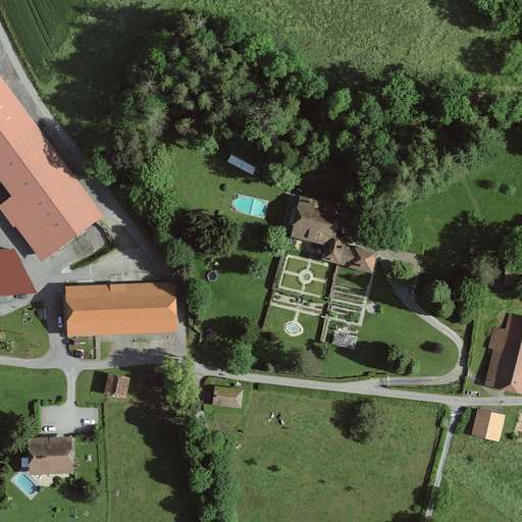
[(0,172),(14,192),(0,202),(0,207),(13,224),(15,222),(42,257),(102,212),(0,75),(0,172)]
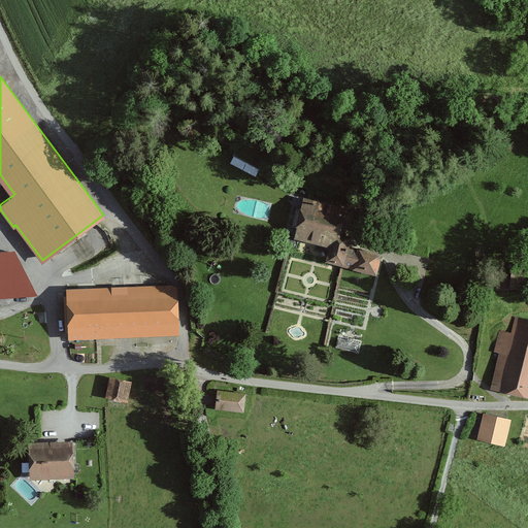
[(165,101),(156,108),(166,123),(175,116),(165,101)]
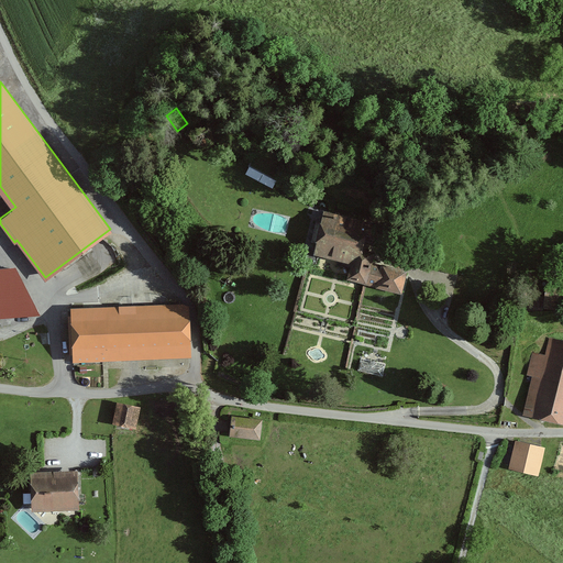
[(287,163),(258,147),(249,165),(277,180),(287,163)]
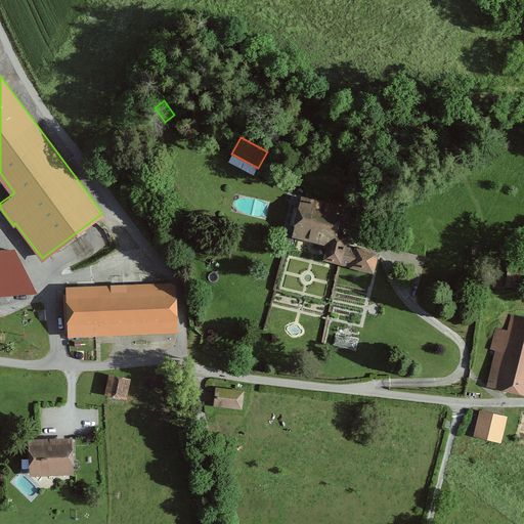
[(349,233),(339,231),(345,205),(303,194),(293,238),(328,246),(324,259),(373,270),(378,250),(347,244),(349,233)]
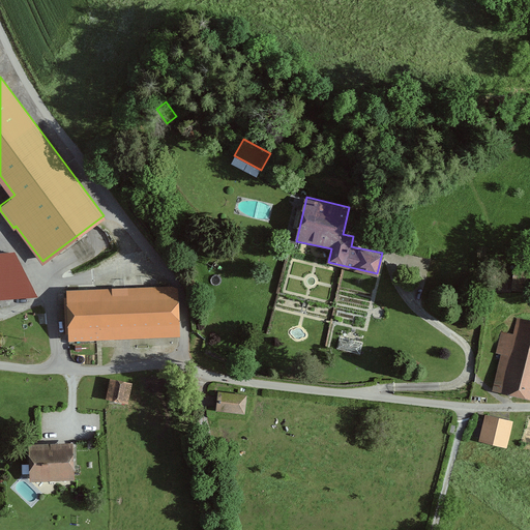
[(175,289),(63,294),(66,344),(177,339),(175,289)]
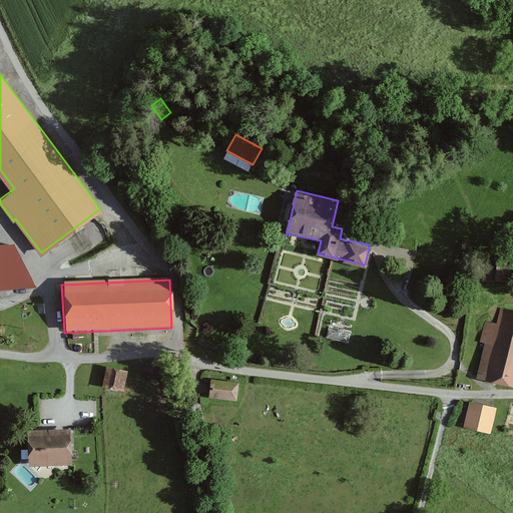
[(476,376),(512,385),(512,310),(500,308),(496,324),(485,321),(480,341),(485,343),(476,376)]
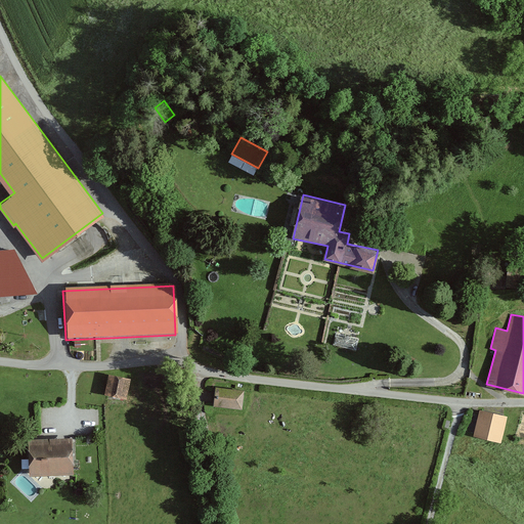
[(358,339),(336,334),(334,344),(355,350),(358,339)]
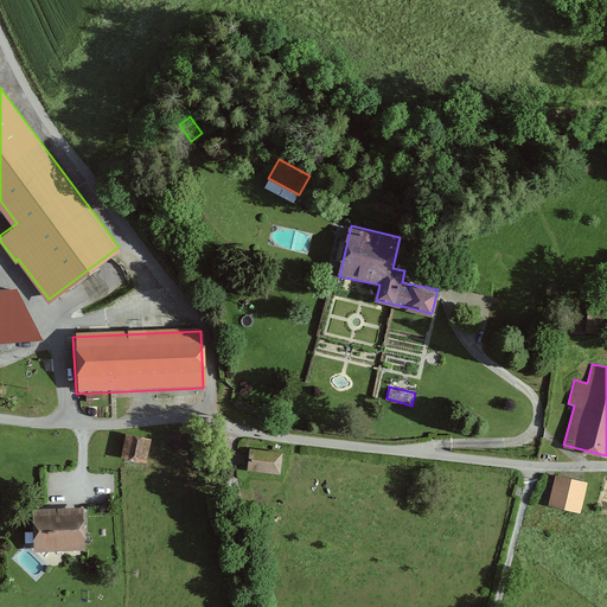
[(121,458),(148,461),(152,438),(125,433),(121,458)]
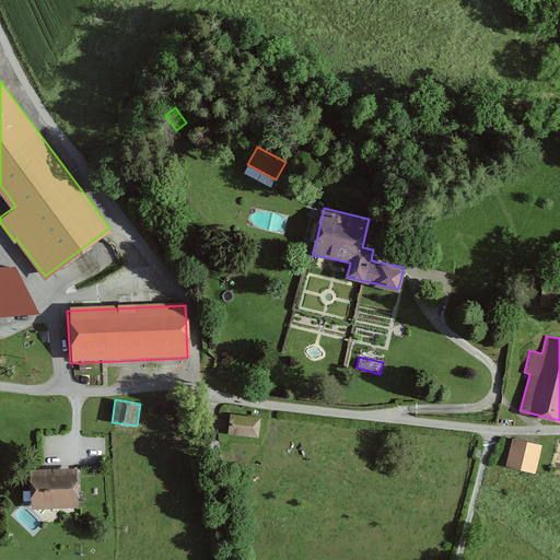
[(229,433),(258,438),(260,418),(231,415),(229,433)]
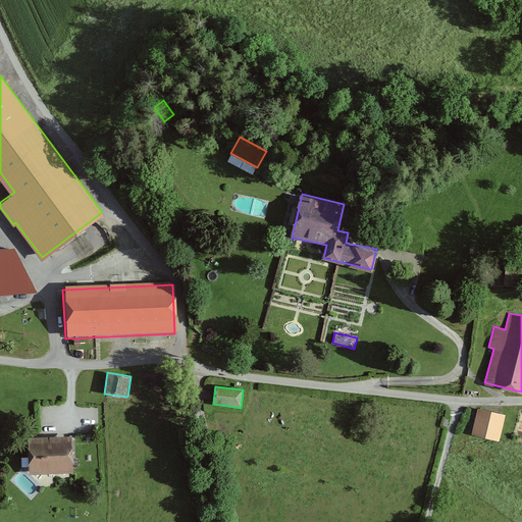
[(469,434),(497,441),(504,417),(476,409),(469,434)]
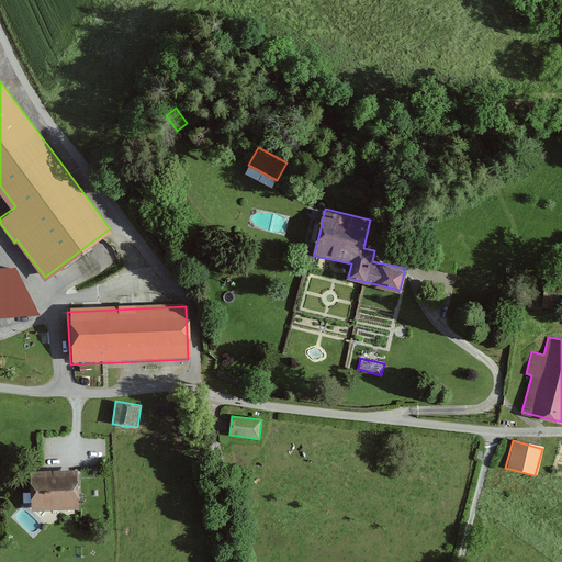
[(31,508),(79,507),(78,470),(31,470),(31,508)]
